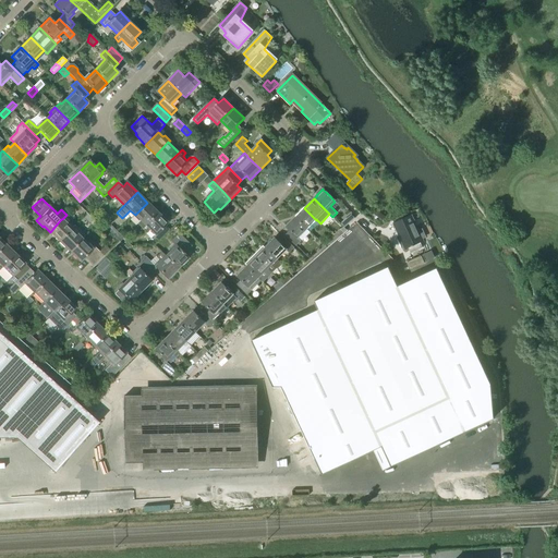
[(137,225),(142,228),(157,213),(147,203),(135,215),(141,221),(137,225)]
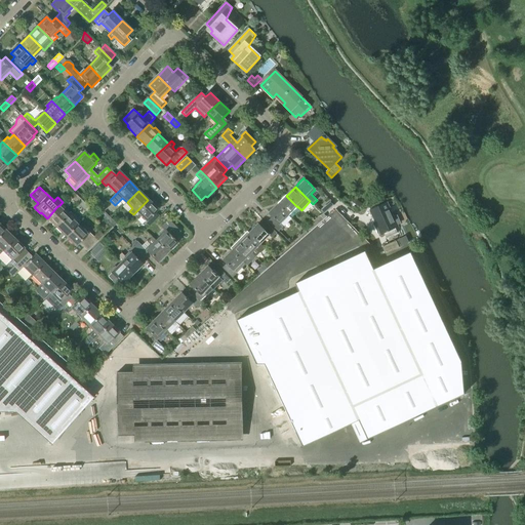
[(72,192),(69,195),(79,204),(82,201),(73,192),(72,192)]
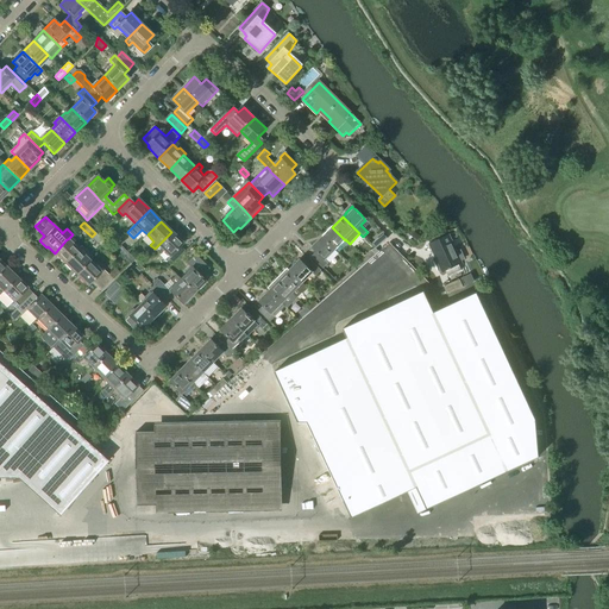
[(322,237),(336,250),(345,240),(332,227),(322,237)]
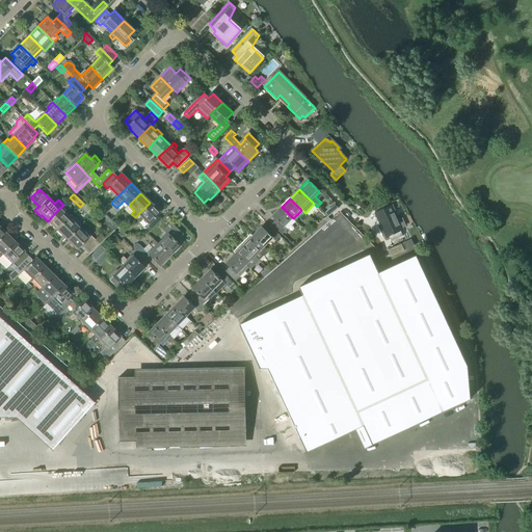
[(364,215),(369,208),(357,200),(351,207),(364,215)]
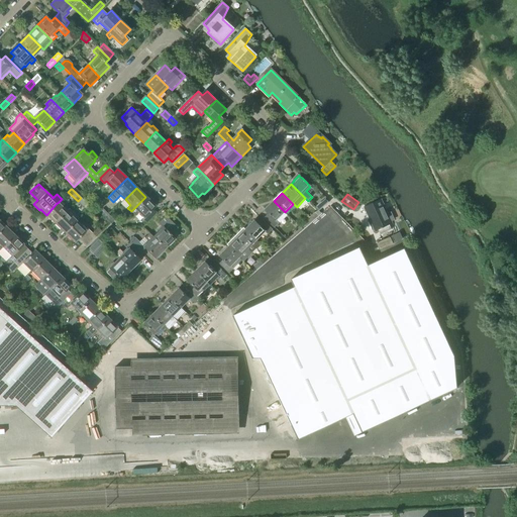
[(149,200),(145,197),(131,211),(135,216),(137,214),(142,219),(141,219),(146,224),(157,214),(152,209),(158,204),(150,198),(149,200)]
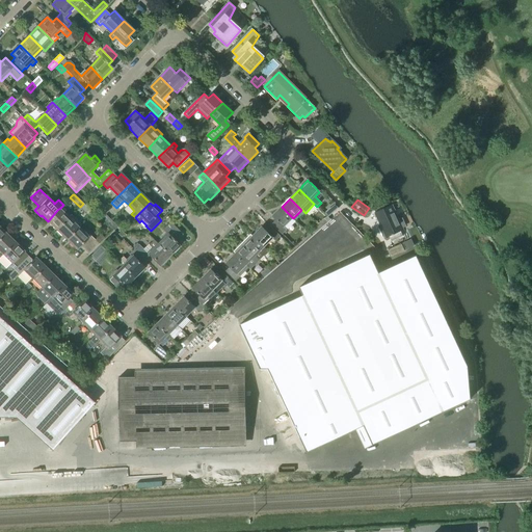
[(83,204),(80,207),(85,213),(88,209),(89,209),(83,204)]
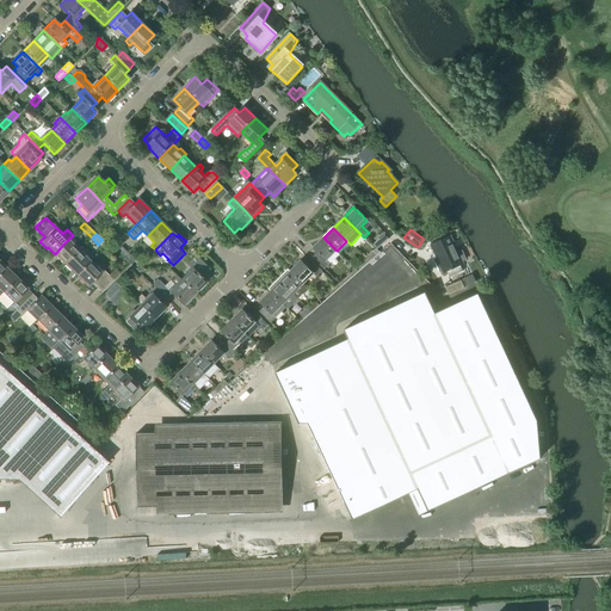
[(384,235),(374,245),(377,250),(389,240),(384,235)]
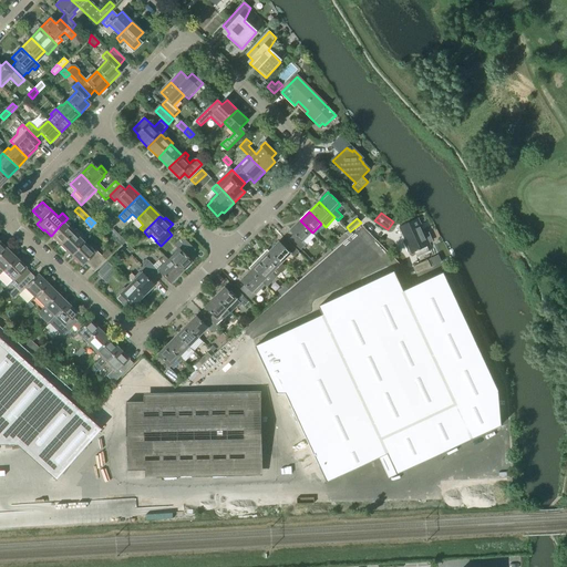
[(295,235),(290,239),(301,250),(306,245),(302,243),(312,233),(300,220),(290,230),(295,235)]
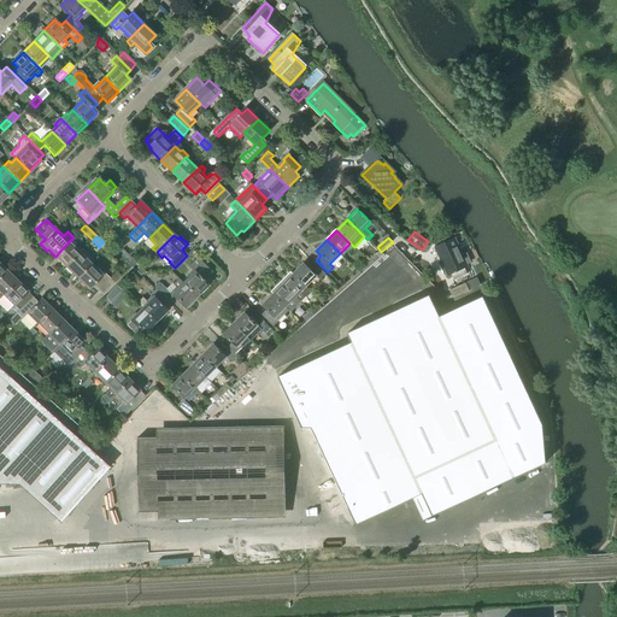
[(454,240),(435,248),(448,276),(452,275),(454,280),(466,274),(464,269),(468,268),(466,266),(470,264),(466,256),(463,257),(454,240)]
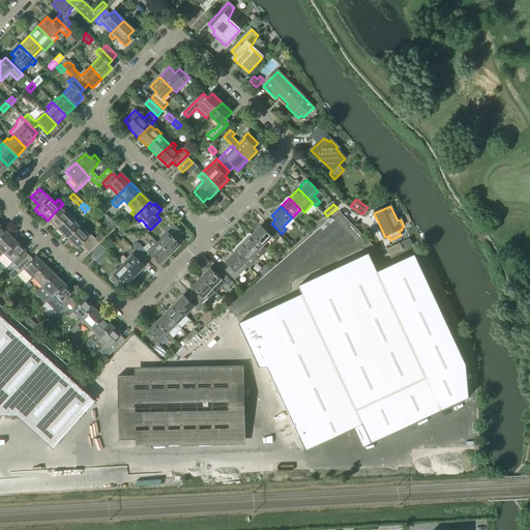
[(63,213),(58,208),(48,221),(57,230),(68,217),(69,216),(64,211),(63,213)]
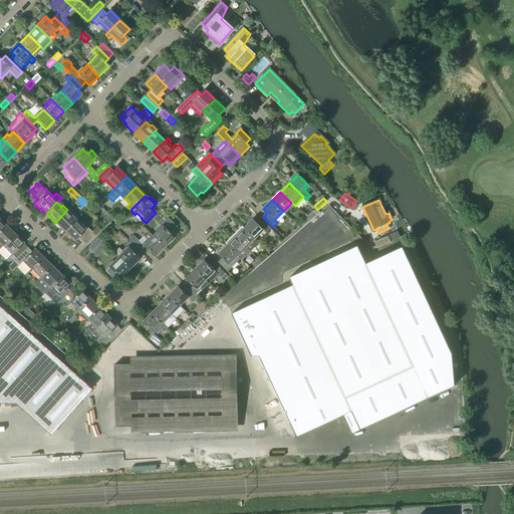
[(99,212),(104,217),(107,214),(102,208),(98,212),(99,212)]
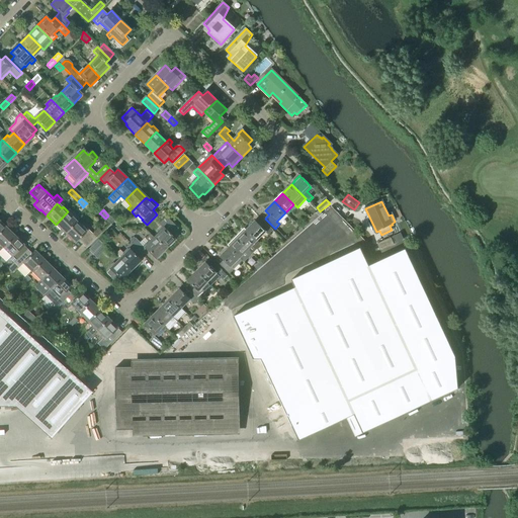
[(67,212),(56,225),(65,234),(76,223),(79,220),(70,210),(68,211),(67,212)]
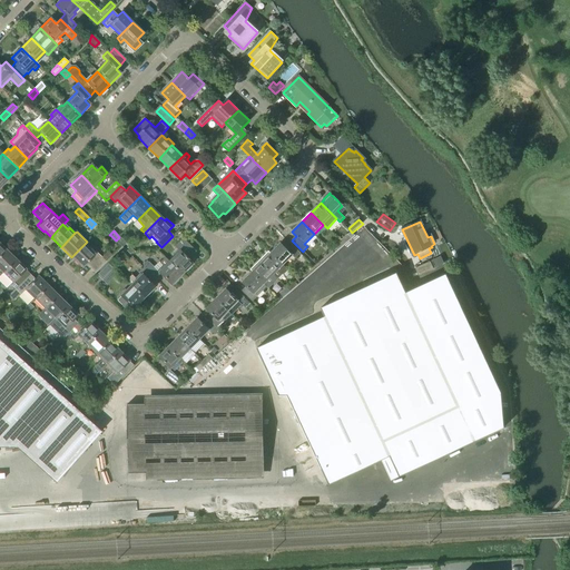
[(347,235),(340,241),(344,245),(351,238),(347,235)]
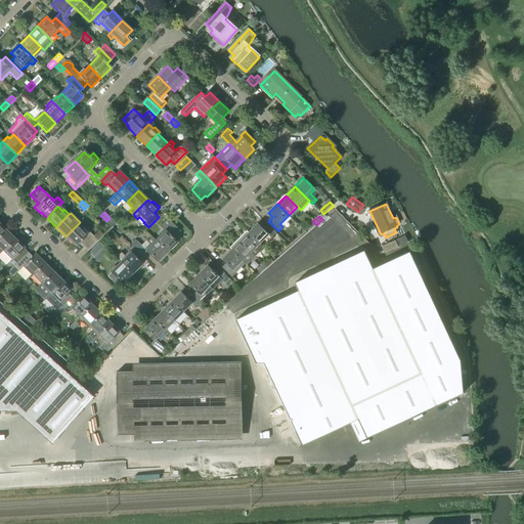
[(110,218),(106,221),(113,227),(116,224),(110,218)]
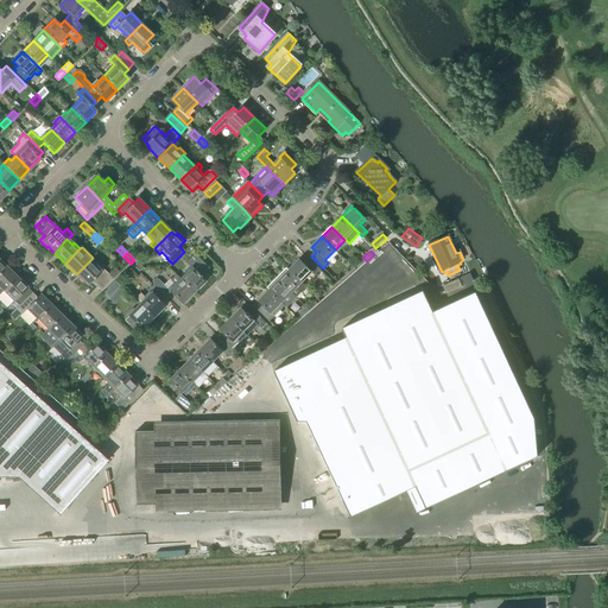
[(185,273),(179,279),(194,293),(206,283),(200,277),(208,268),(195,254),(185,264),(189,267),(184,272),(185,273)]
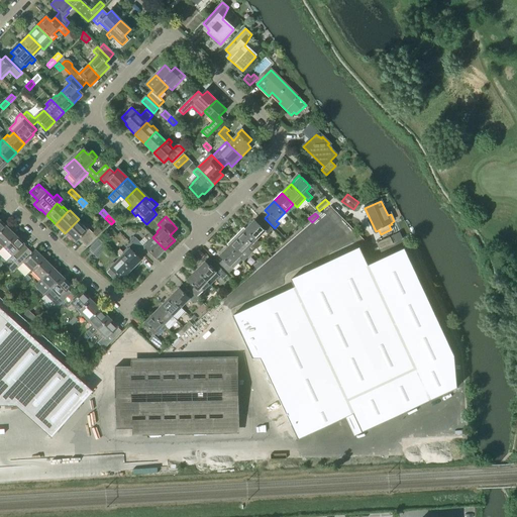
[(307,220),(303,223),(304,225),(306,227),(307,226),(312,222),(308,218),(307,220)]
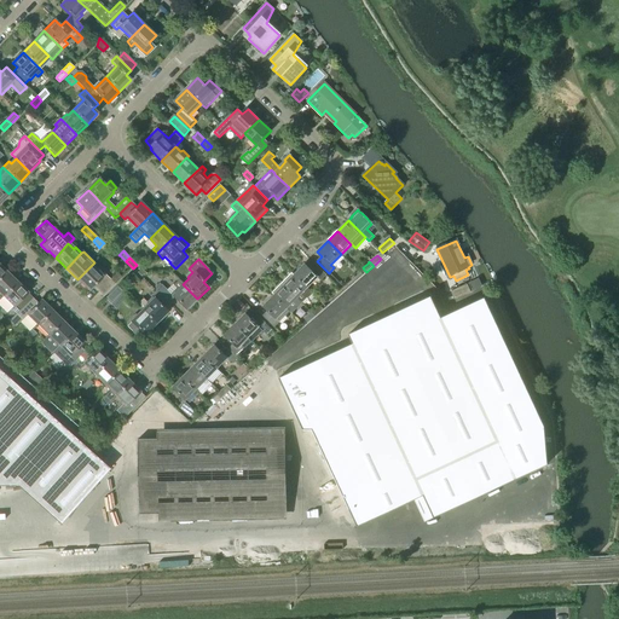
[(305,265),(294,275),(307,288),(317,278),(320,281),(327,276),(314,264),(310,270),(305,265)]
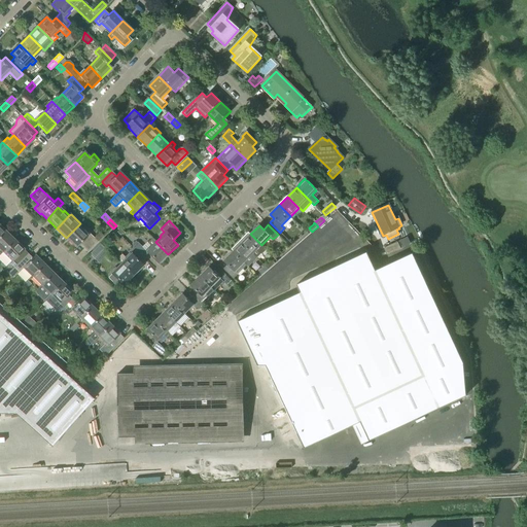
[(77,226),(66,238),(76,248),(79,244),(83,249),(94,239),(89,234),(86,235),(77,226)]
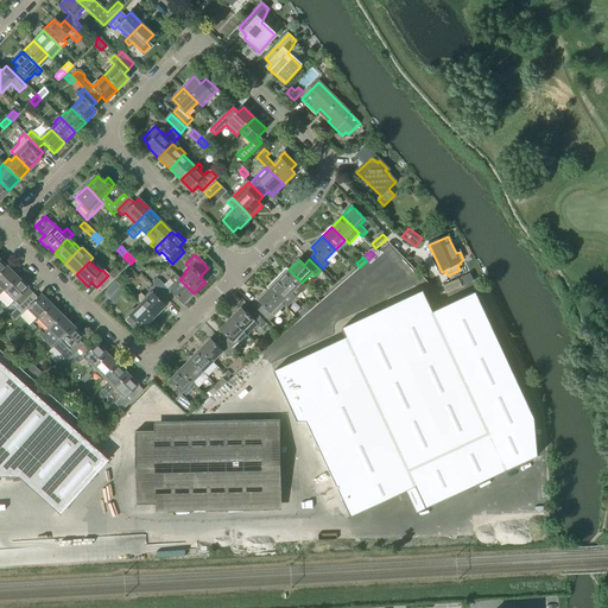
[(0,273),(0,289),(2,291),(17,277),(7,266),(0,273)]
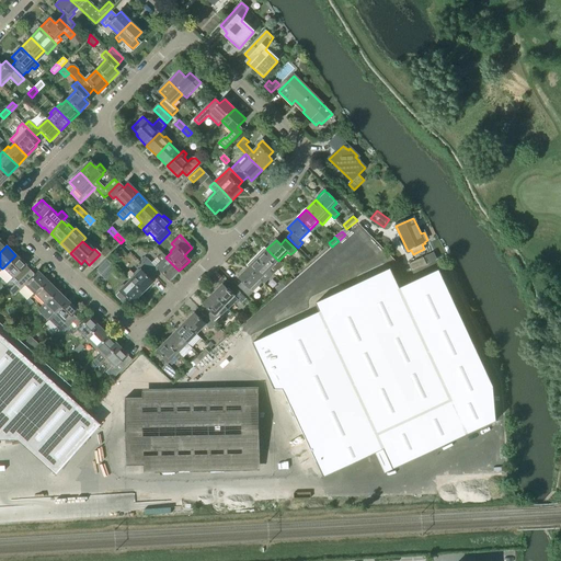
[(106,248),(100,254),(104,259),(110,252),(106,248)]
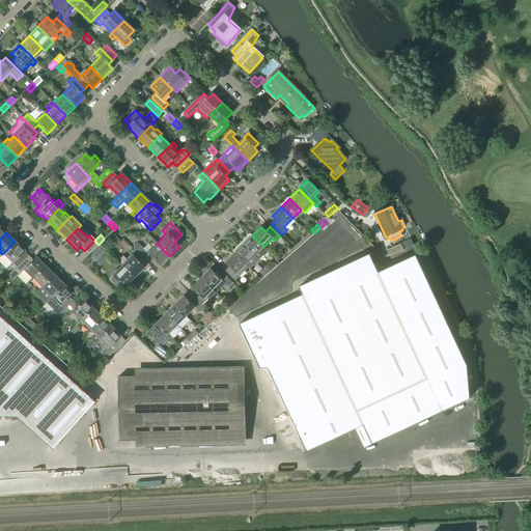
[(252,235),(243,245),(255,256),(259,260),(263,256),(264,256),(269,252),(263,247),(252,235)]
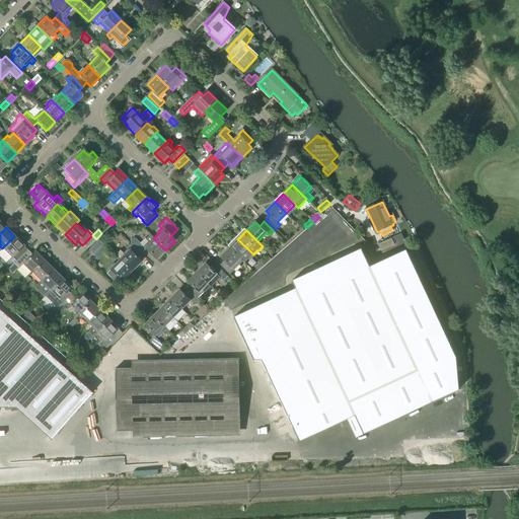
[(401,233),(378,244),(379,245),(381,251),(404,240),(401,233)]
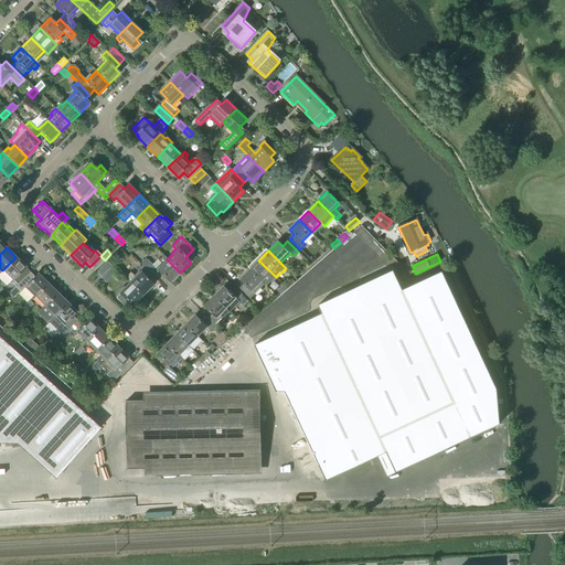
[(144,265),(142,265),(142,266),(153,276),(159,272),(170,284),(180,273),(167,259),(163,255),(158,260),(157,260),(152,265),(148,260),(147,260),(146,259),(141,263),(144,265)]
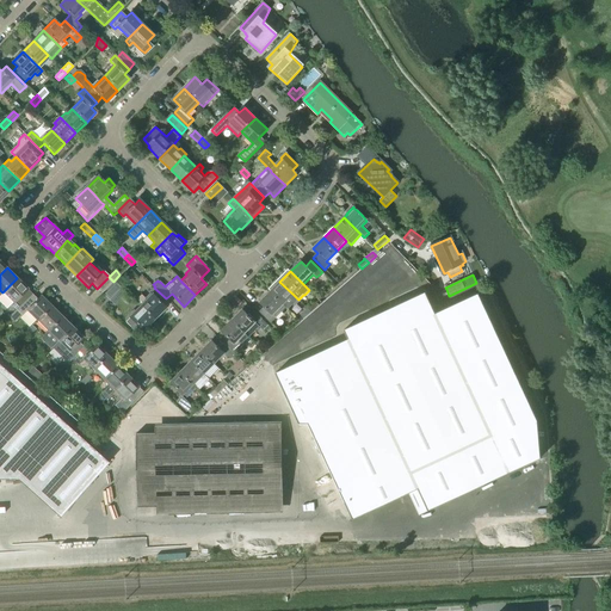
[(109,277),(97,289),(102,294),(113,282),(109,277)]
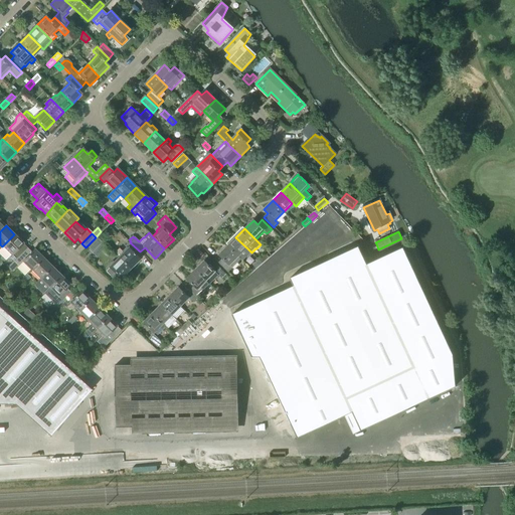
[(23,251),(27,248),(23,243),(14,234),(2,246),(10,255),(9,258),(13,262),(23,251)]
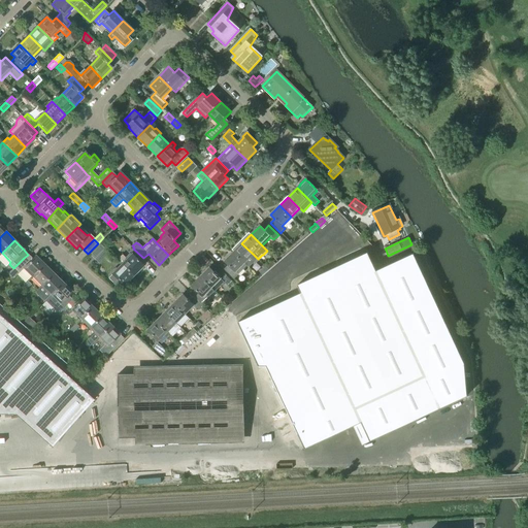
[(241,243),(233,252),(248,266),(248,265),(250,267),(258,259),(254,255),(241,243)]
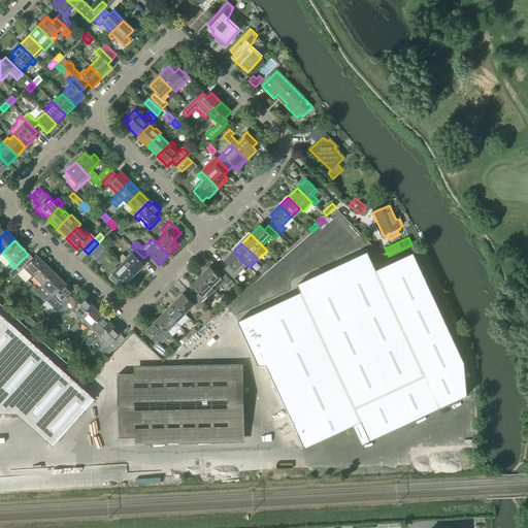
[(105,249),(101,244),(91,256),(95,260),(105,249)]
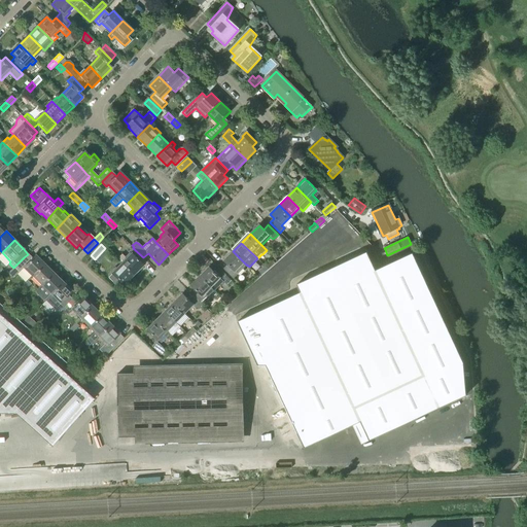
[(121,262),(120,264),(133,276),(143,266),(139,262),(143,257),(133,248),(133,247),(129,252),(130,253),(125,257),(121,254),(117,258),(121,262)]
